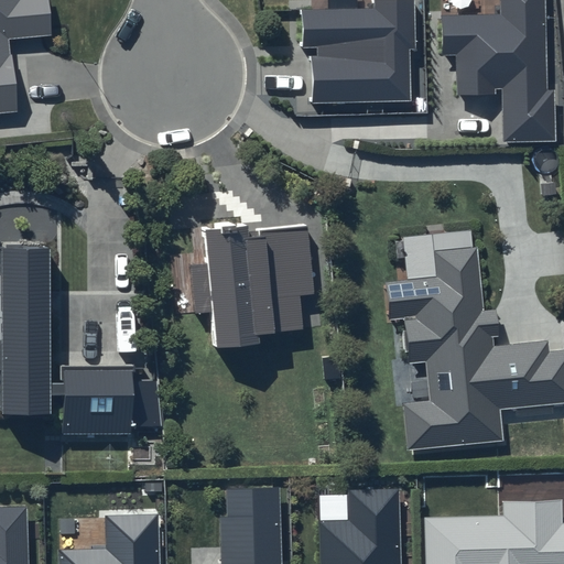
[(0,0),(0,115),(18,114),(12,41),(55,38),(52,0),(0,0)]
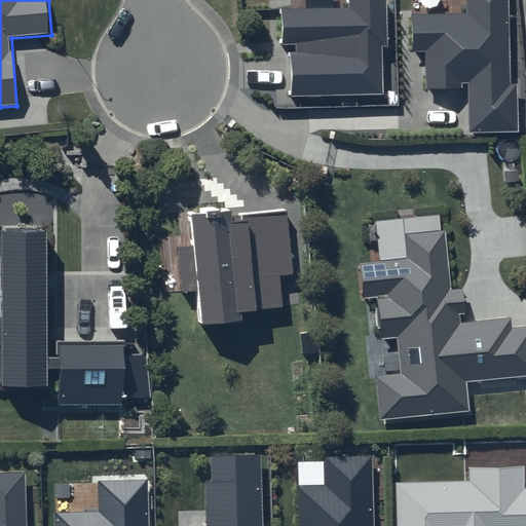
[(347,0),(348,7),(282,9),(280,45),(296,45),(296,52),(290,52),(290,97),(383,94),(382,46),(388,46),(386,0),(347,0)]
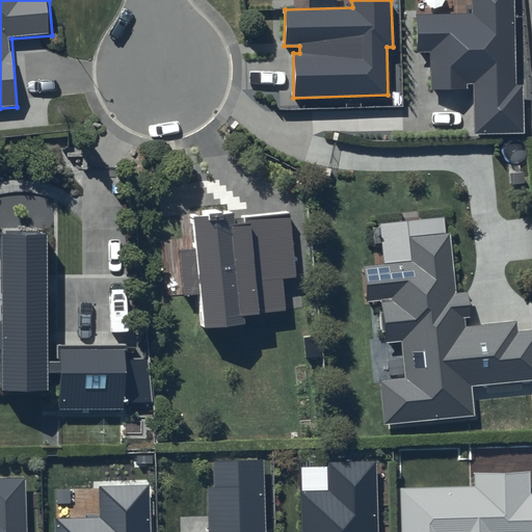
[(513,0),(471,0),(472,14),(416,15),(417,52),(430,52),(431,90),(474,89),(475,133),(526,132),(525,84),(515,85),(513,0)]
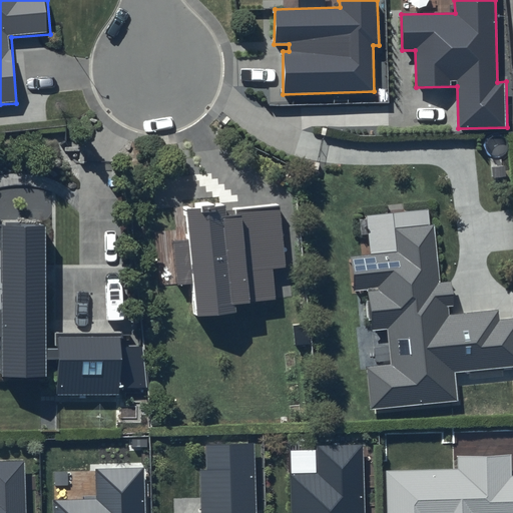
[(224,202),(182,207),(186,238),(172,240),(176,286),(192,284),(196,317),(236,312),(236,305),(277,300),(274,270),(288,268),(280,204),(225,210),(224,202)]
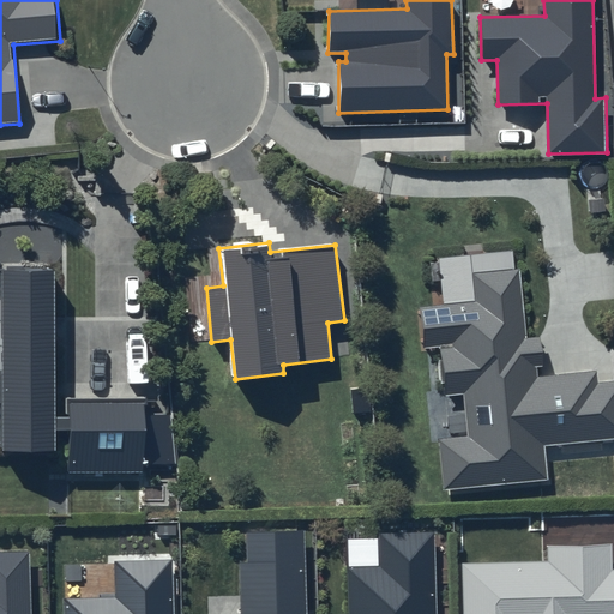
[(0,409),(2,410),(4,451),(55,451),(55,439),(73,439),(73,480),(148,479),(146,409),(71,410),(71,419),(55,420),(54,269),(4,269),(5,298),(0,298),(0,409)]
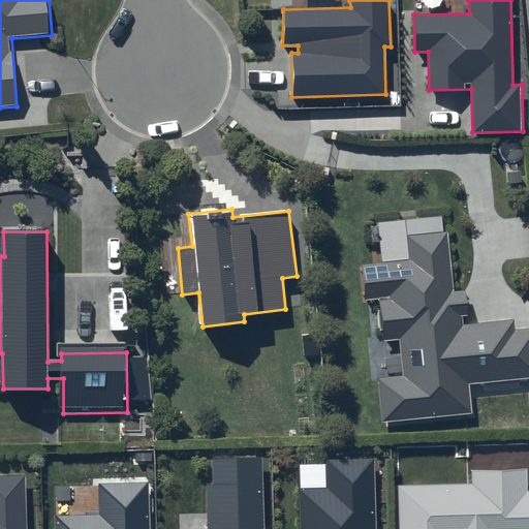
[(408,261),(361,267),(364,299),(377,298),(382,340),(398,338),(402,374),(376,376),(381,419),(469,410),(466,383),(528,376),(528,328),(514,330),(512,319),(461,325),(460,313),(464,313),(462,292),(450,293),(444,234),(406,238),(408,261)]
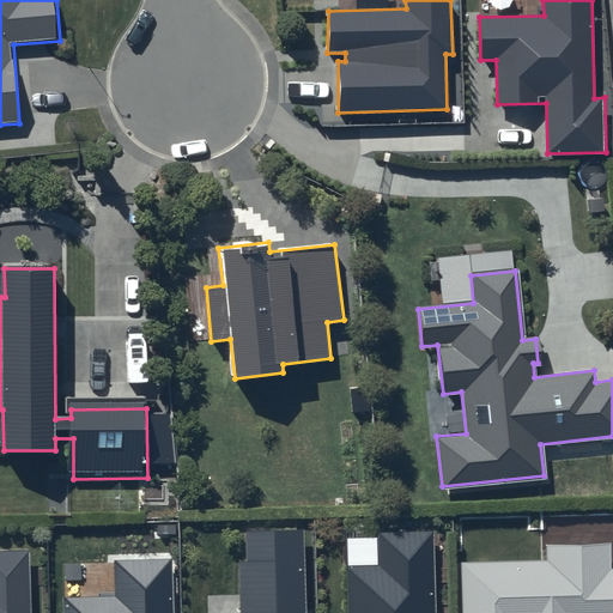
[(309,612),(307,529),(246,532),(247,562),(236,563),(237,612),(309,612)]
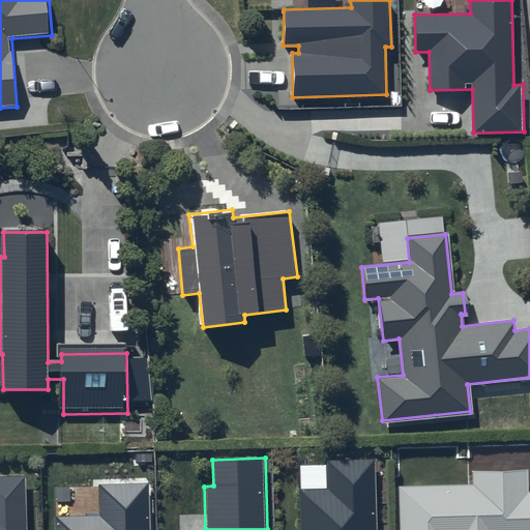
[(299,529),(377,529),(376,459),(325,461),(327,489),(299,490),(299,529)]
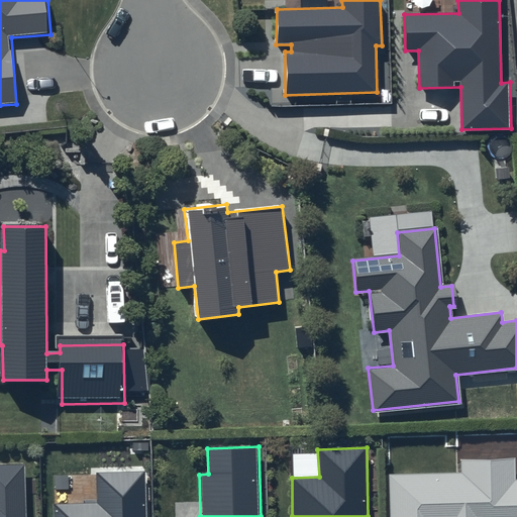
[(460,472),(389,474),(390,516),(516,516),(516,479),(516,480),(515,457),(460,458),(460,472)]
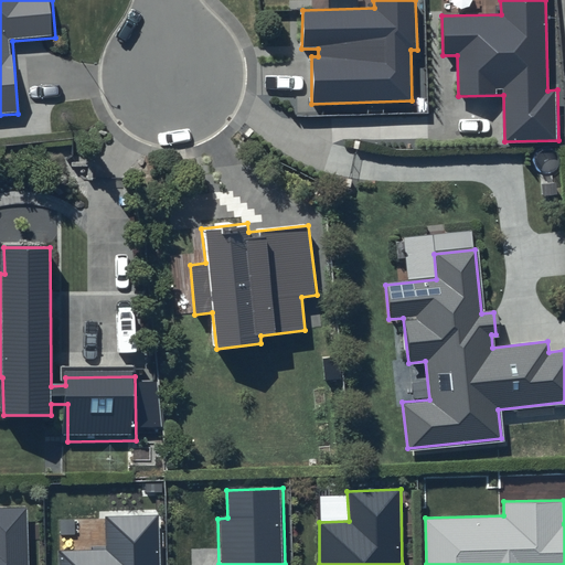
[(0,564),(29,564),(28,508),(0,508),(0,564)]
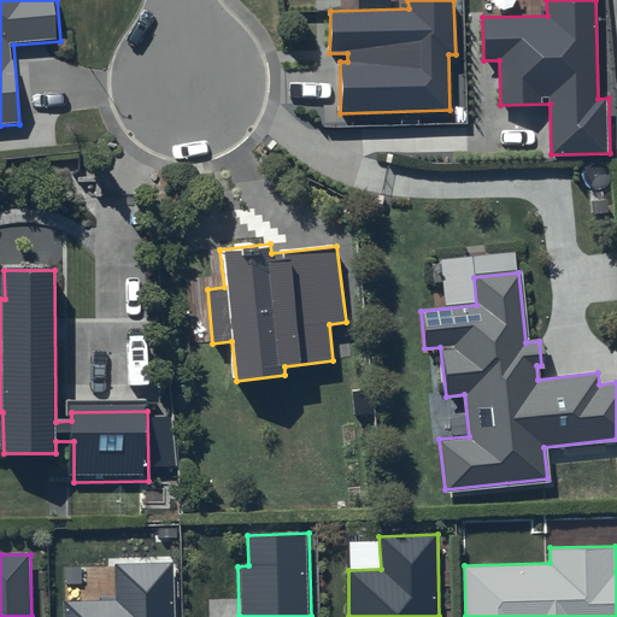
[(175,616),(174,562),(115,564),(116,599),(65,601),(65,616),(175,616)]
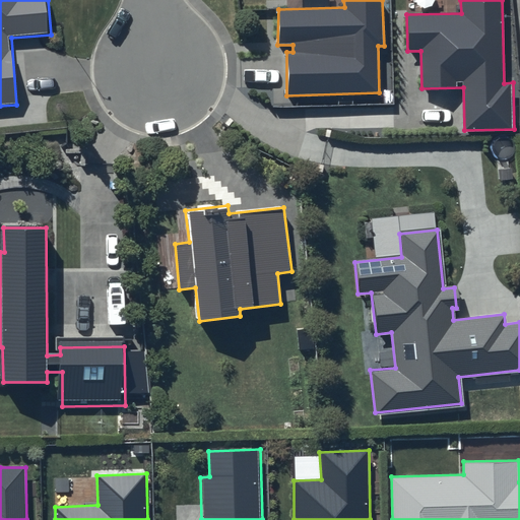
All buildings are outlined.
